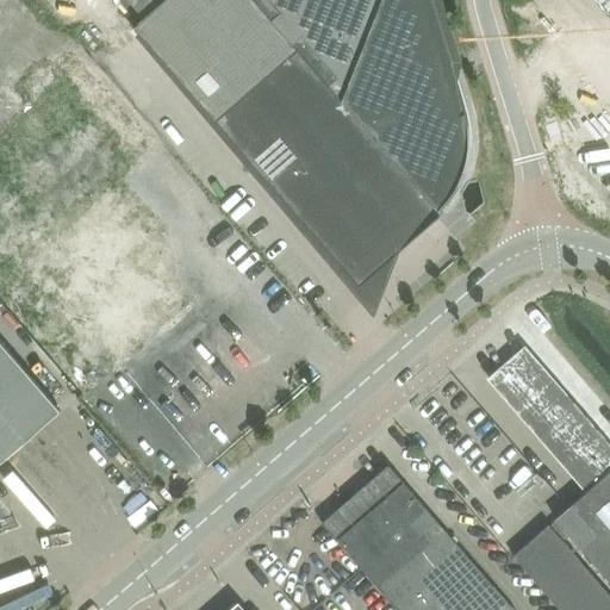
[(442,216),(439,211),(253,0),(128,0),(144,19),(132,29),(360,288),(442,216)]
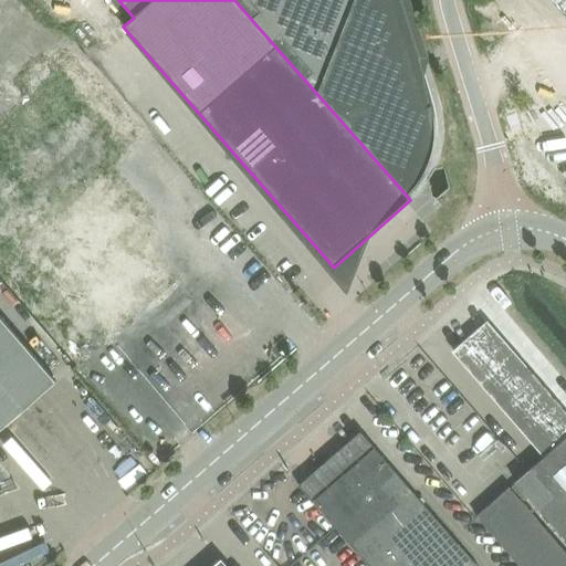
[(234,0),(407,196),(412,191),(415,188),(419,182),(423,177),(426,173),(428,168),(431,161),(432,158),(433,156),(435,150),(436,147),(436,144),(437,138),(437,135),(438,132),(438,126),(438,121),(437,117),(437,114),(436,109),(436,106),(401,0),(234,0)]
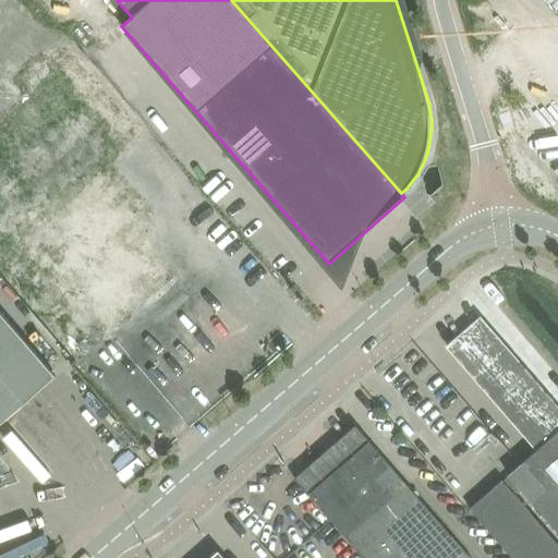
[(0,313),(0,425),(56,377),(0,313)]
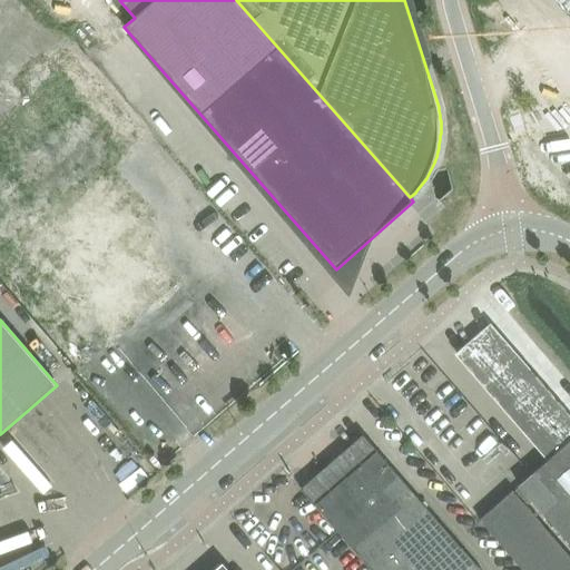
[(549,461),(519,487),(569,544),(569,416),(491,325),(457,355),(549,461)]
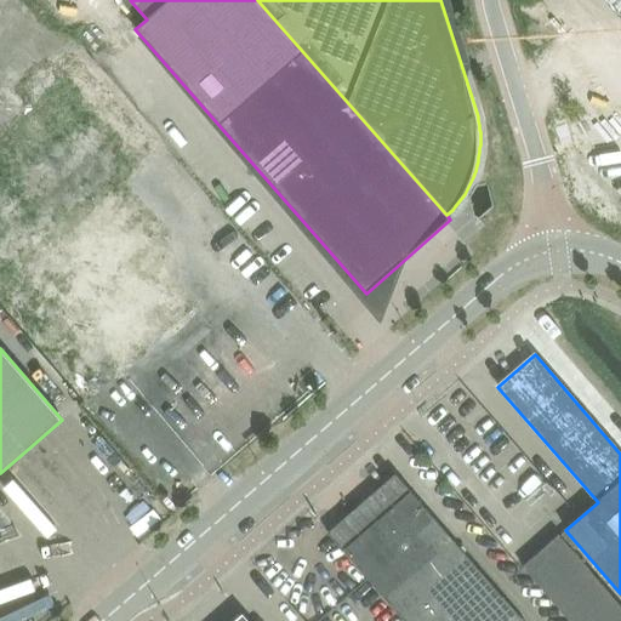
[(522,620),(396,476),(328,534),(343,552),(403,620),(522,620)]
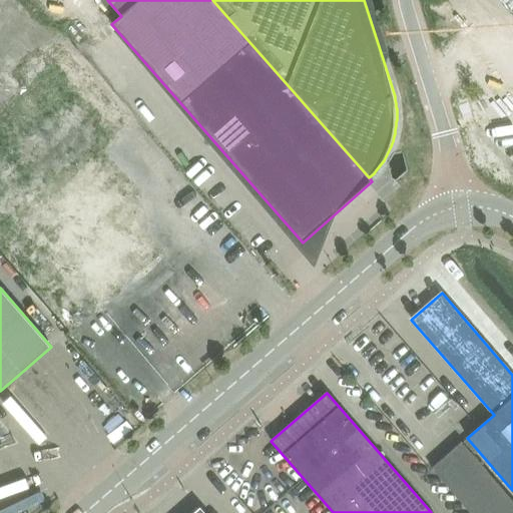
[(432,469),(470,512),(512,512),(512,501),(462,443),(432,469)]
